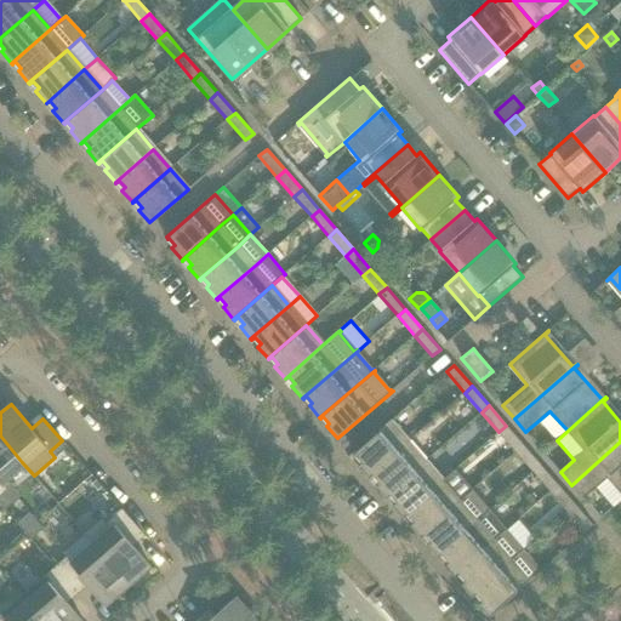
[(359,463),(369,476),(408,442),(389,421),(353,453),(355,454),(362,461),(359,463)]
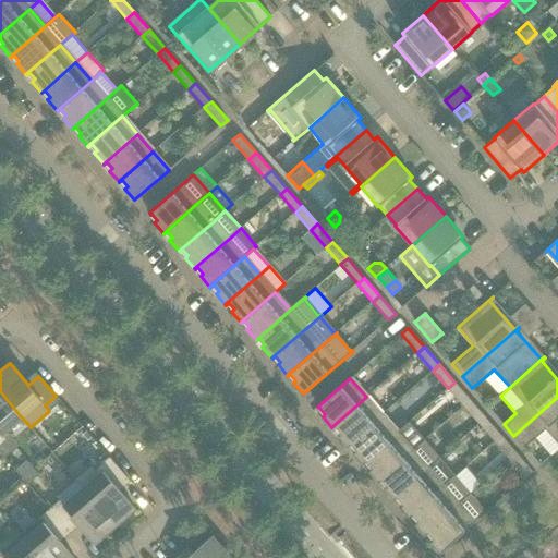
[(448,388),(463,407),(471,400),(455,383),(448,388)]
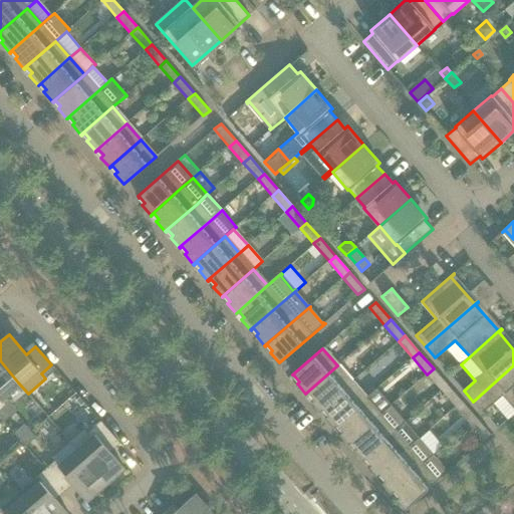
[(0,409),(9,402),(4,396),(18,382),(0,360),(0,409)]
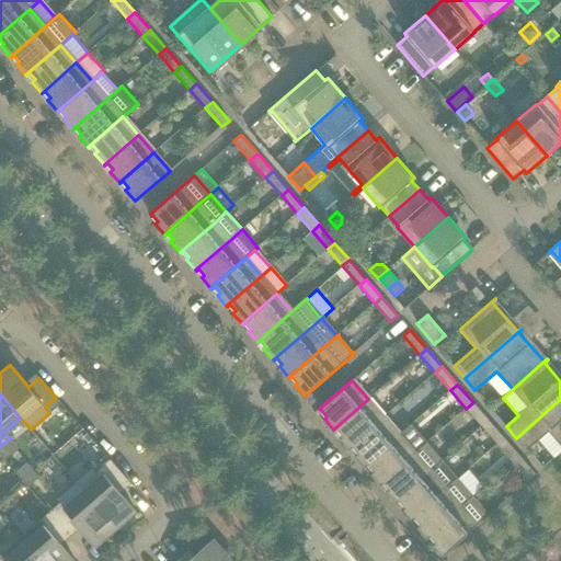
[(340,436),(348,447),(384,418),(368,399),(333,430),(334,431),(338,427),(343,434),(340,436)]
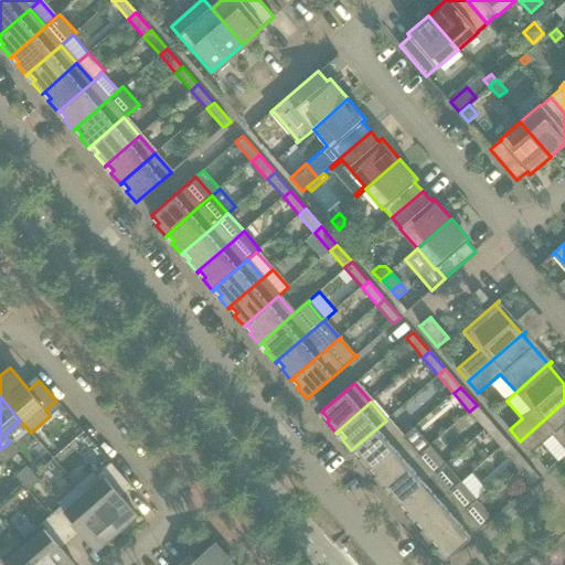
[(564,402),(520,441),(530,454),(553,434),(564,448),(564,402)]
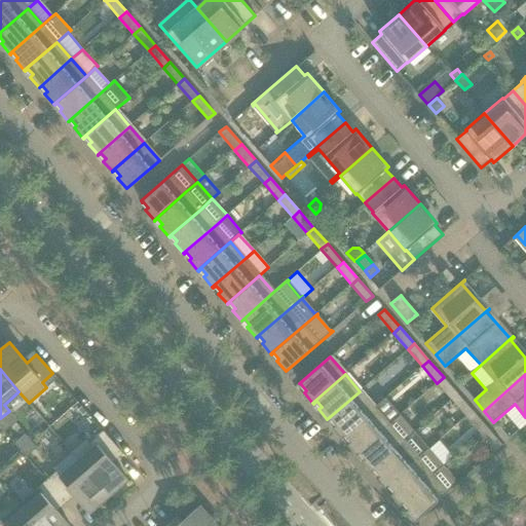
[(437,383),(451,400),(458,393),(444,377),(437,383)]
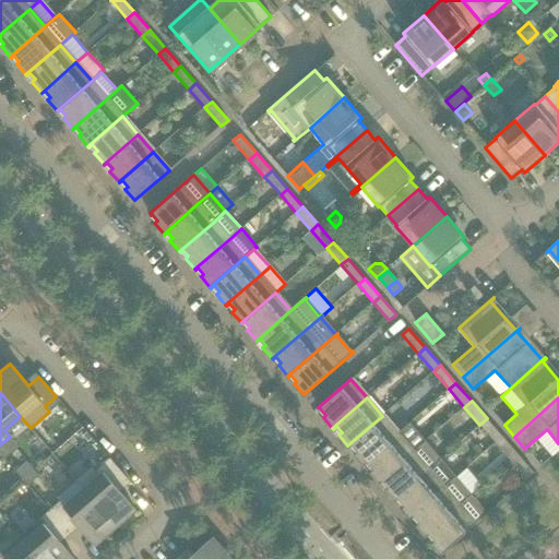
[(354,453),(364,463),(397,433),(382,416),(347,445),(348,447),(352,444),(354,447),(357,450),(354,453)]
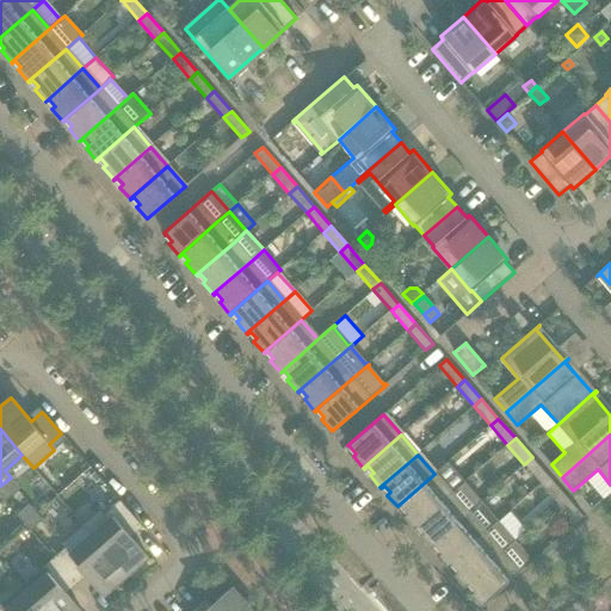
[(524,464),(541,483),(549,476),(532,457),(524,464)]
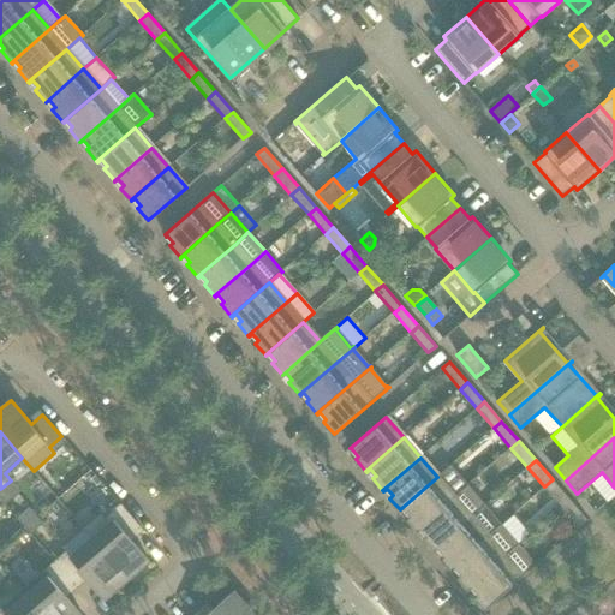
[(406,518),(417,530),(454,496),(437,477),(400,509),(400,511),(404,508),(410,515),(406,518)]
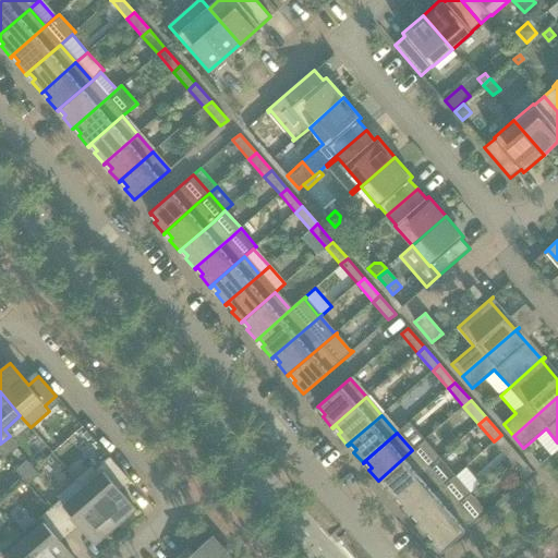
[(494,441),(510,459),(517,453),(501,435),(494,441)]
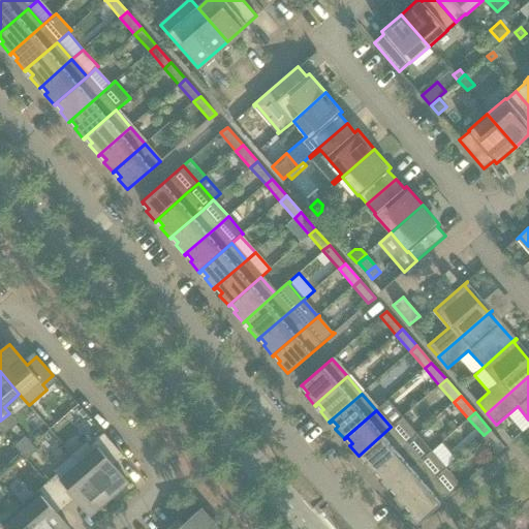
[(364,462),(373,472),(415,436),(400,418),(391,427),(359,456),(362,454),(367,460),(364,462)]
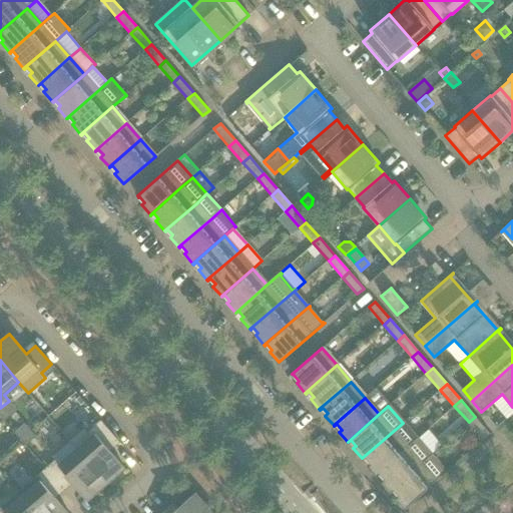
[(475,417),(469,422),(484,440),(490,434),(475,417)]
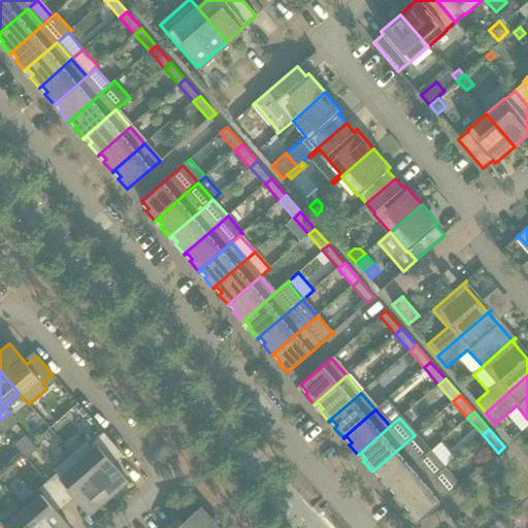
[(95,451),(80,464),(109,497),(128,481),(109,460),(120,452),(103,433),(90,444),(95,451)]
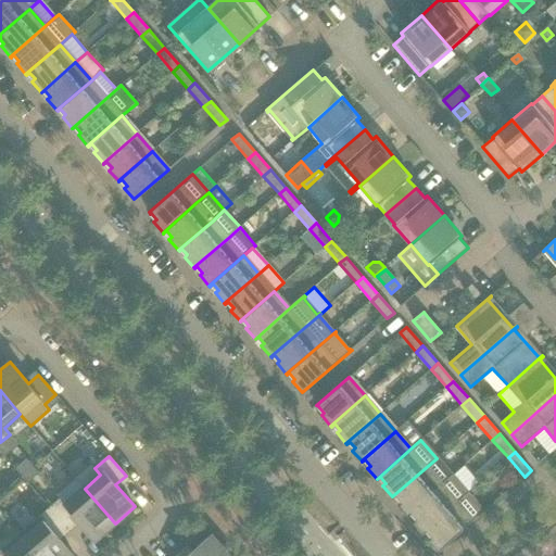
[(26,458),(15,468),(22,475),(33,466),(26,458)]
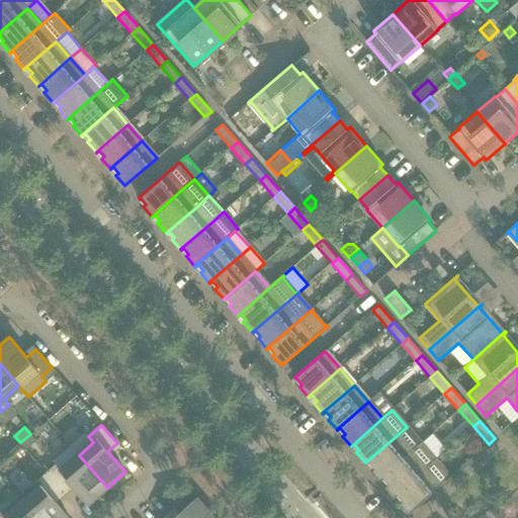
[(371,468),(379,479),(421,443),(407,427),(365,462),(366,463),(368,460),(373,466),(371,468)]
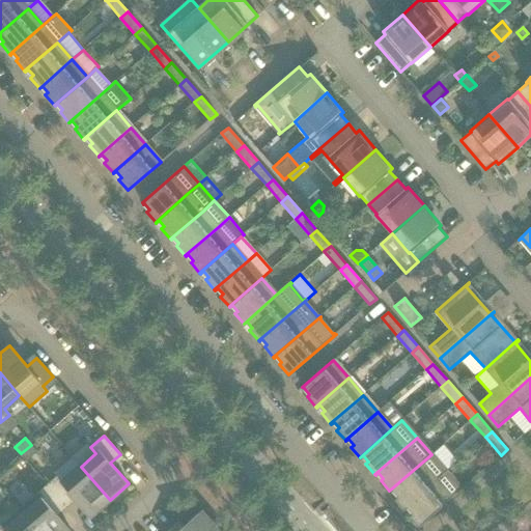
[(422,463),(389,491),(390,492),(392,490),(397,496),(395,498),(403,507),(437,479),(446,471),(457,460),(443,444),(431,454),(422,463)]
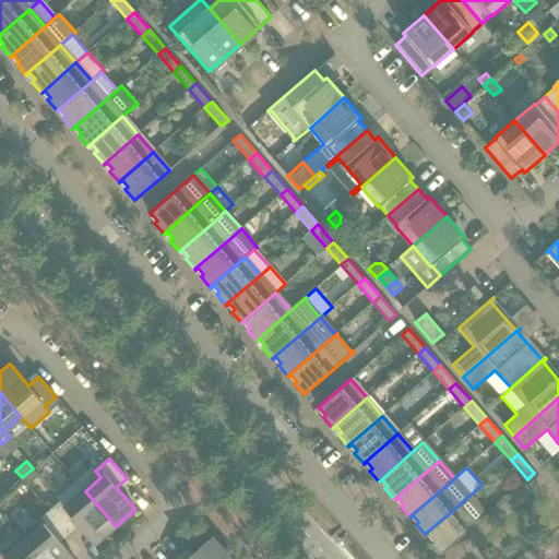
[(33,468),(22,477),(28,485),(39,475),(33,468)]
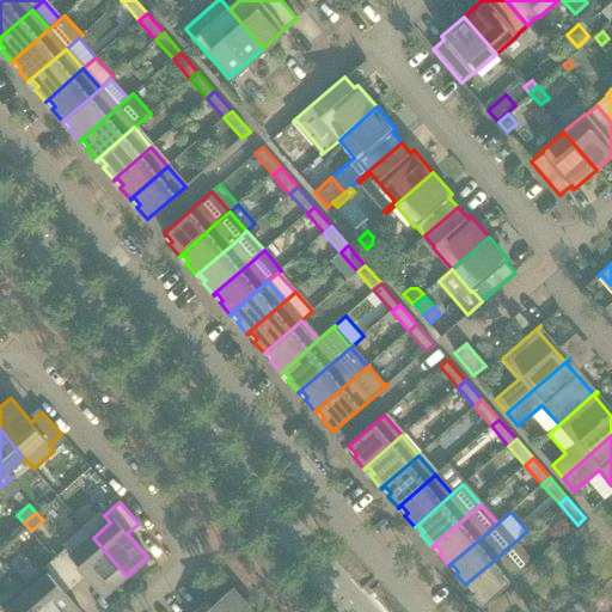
[(66,549),(55,558),(75,582),(86,573),(105,595),(127,576),(93,538),(91,539),(83,528),(62,546),(66,549)]
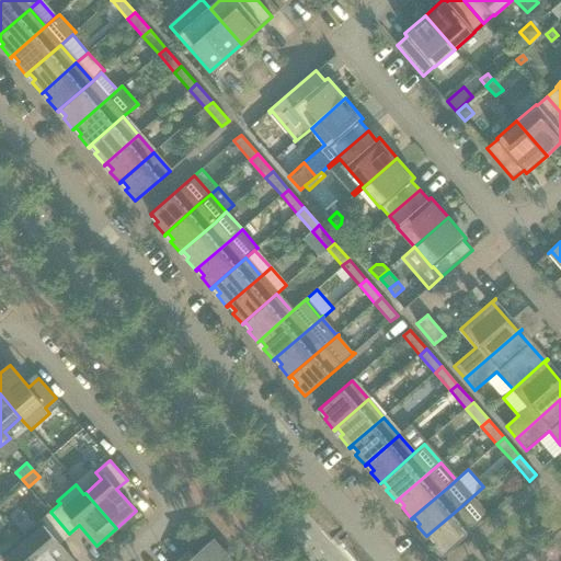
[(471,497),(426,536),(427,537),(431,535),(436,541),(433,544),(443,556),(490,515),(489,513),(485,515),(471,497)]
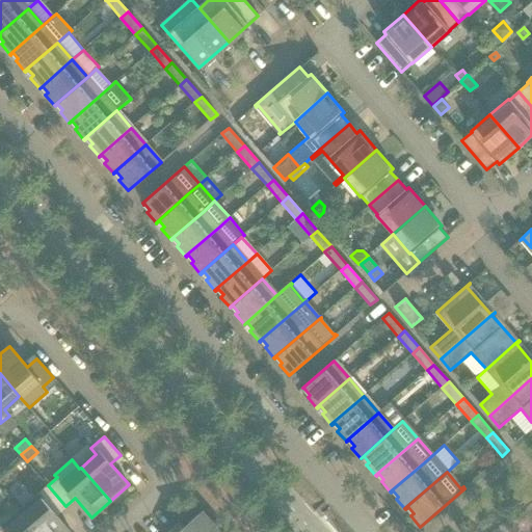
[(40,503),(25,516),(37,531),(71,531),(56,514),(65,506),(48,485),(34,497),(40,503)]
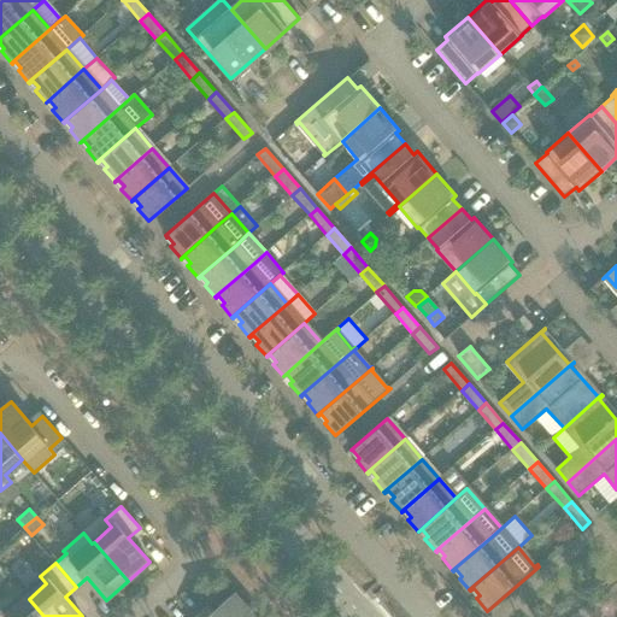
[(207,607),(195,616),(256,616),(250,610),(235,593),(230,598),(212,613),(207,607)]
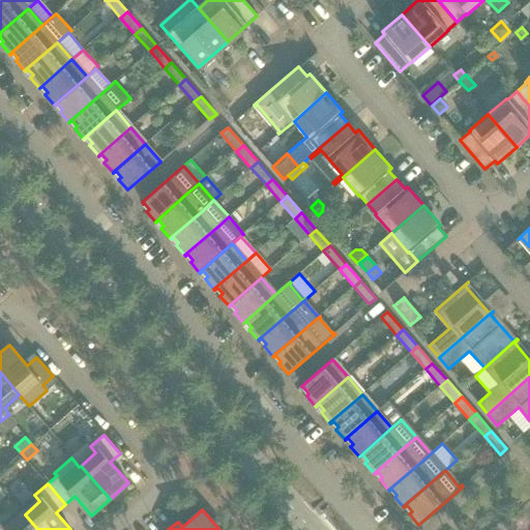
[(4,522),(0,524),(0,529),(37,529),(25,514),(9,528),(4,522)]
